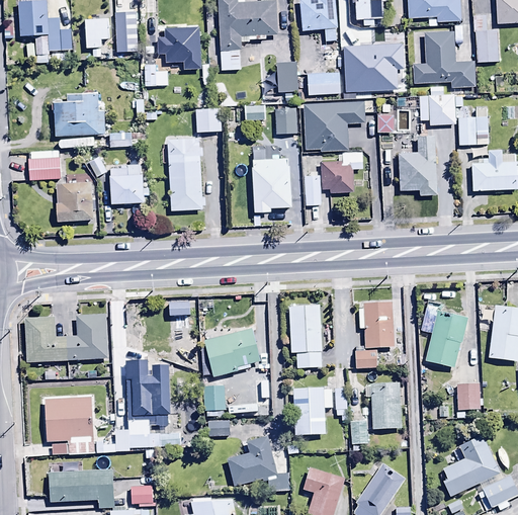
[(48,0),(18,2),(20,35),(34,35),(35,55),(50,54),(50,51),(62,50),(61,31),(50,32),(48,0)]
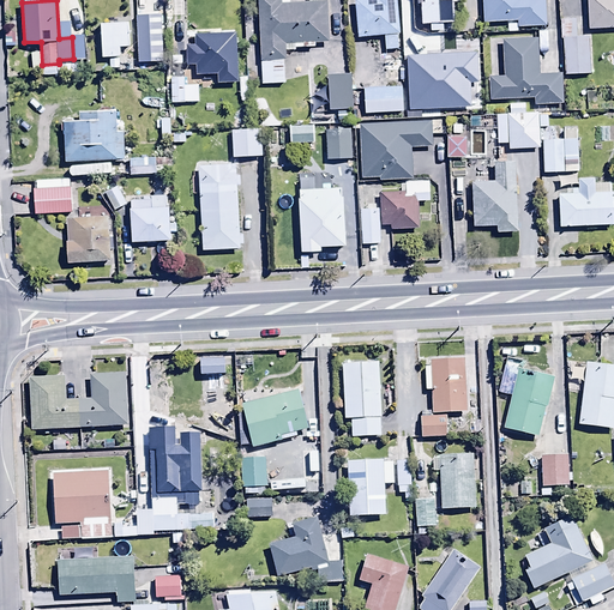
[(258,0),(262,83),(286,83),(284,48),(317,47),(317,41),(330,40),(329,1),(325,1),(325,0),(308,0),(308,2),(292,2),(292,0),(258,0)]
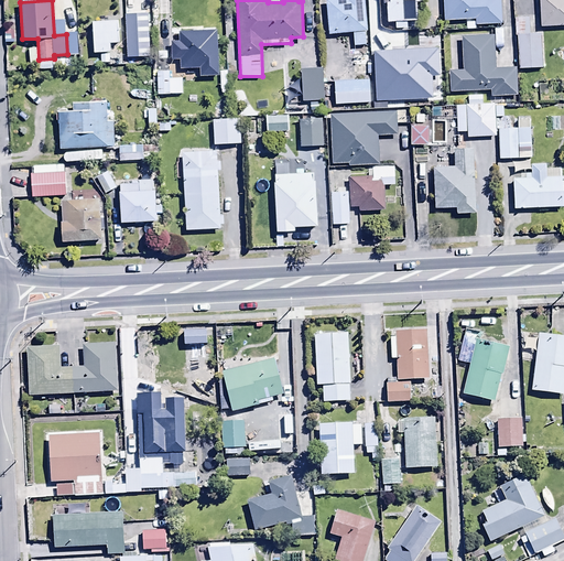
[(369,43),(364,0),(327,0),(331,34),(353,32),(354,45),(369,43)]
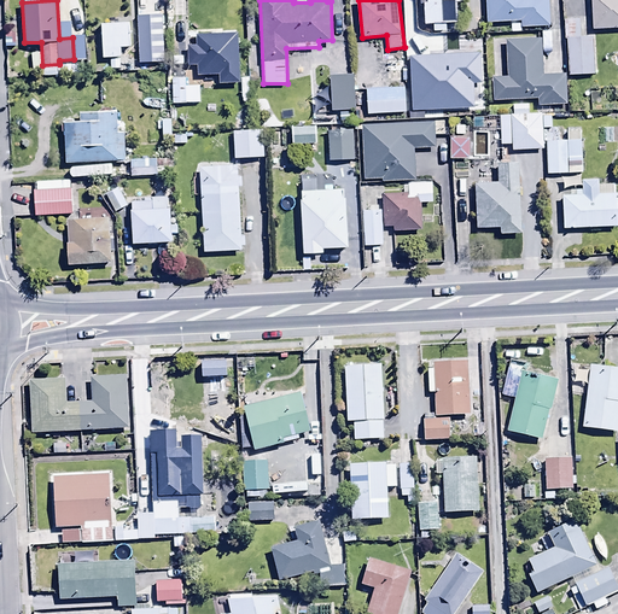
[(429,0),(425,1),(426,23),(436,23),(436,29),(445,29),(445,22),(459,22),(458,1),(460,1),(460,0),(429,0)]
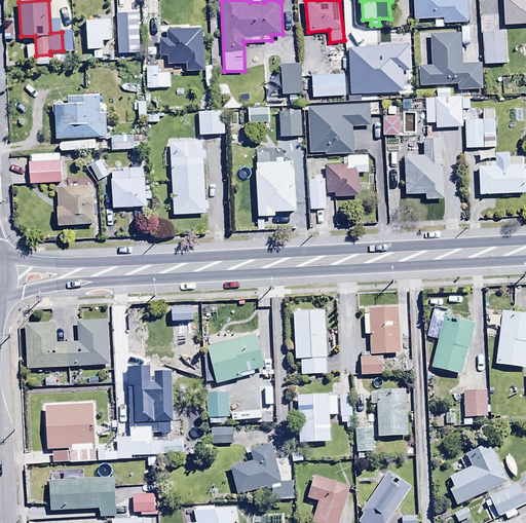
[(413,0),(415,19),(443,17),(444,23),(470,22),(467,0),(413,0)]
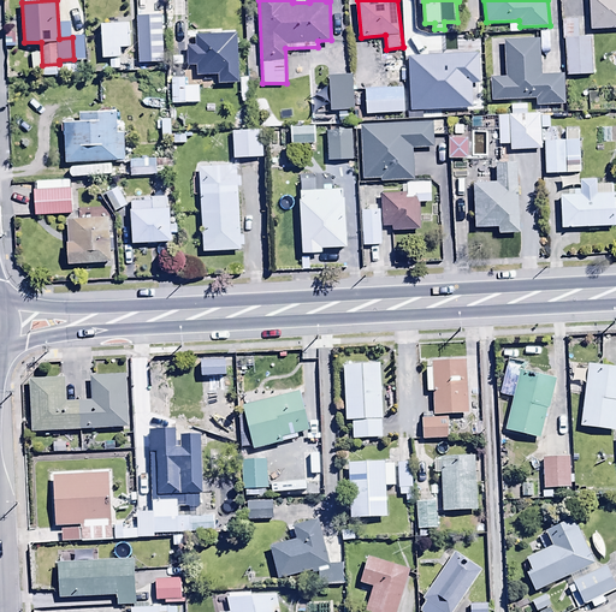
[(587,0),(591,28),(615,25),(615,0),(587,0)]
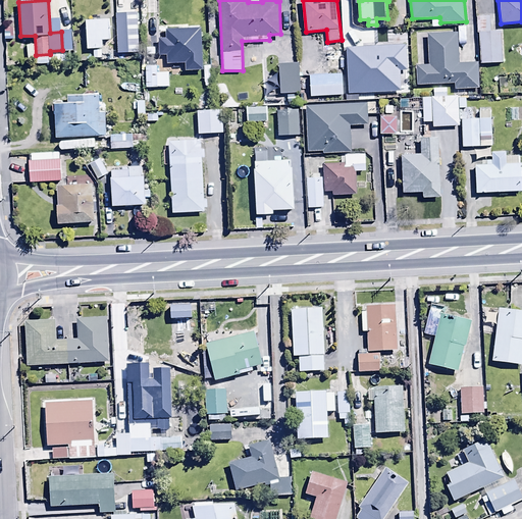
[(111,17),(87,17),(88,48),(103,48),(103,39),(111,39),(111,17)]
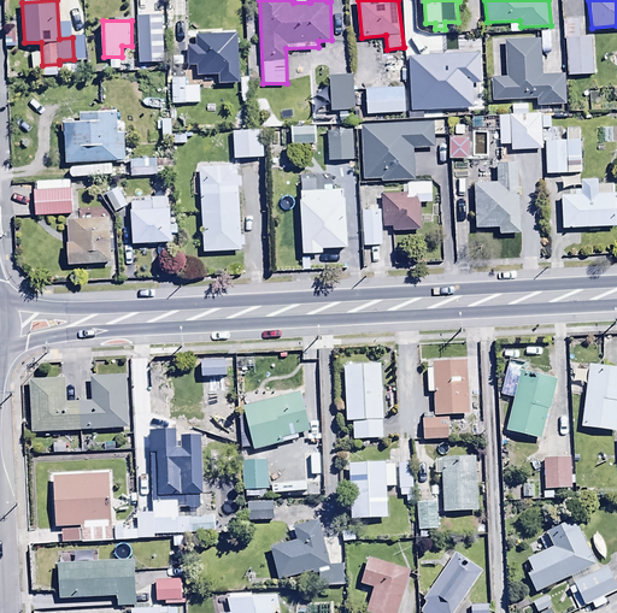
[(240,80),(238,31),(197,33),(197,42),(188,43),(189,64),(197,64),(197,72),(219,71),(219,81),(240,80)]
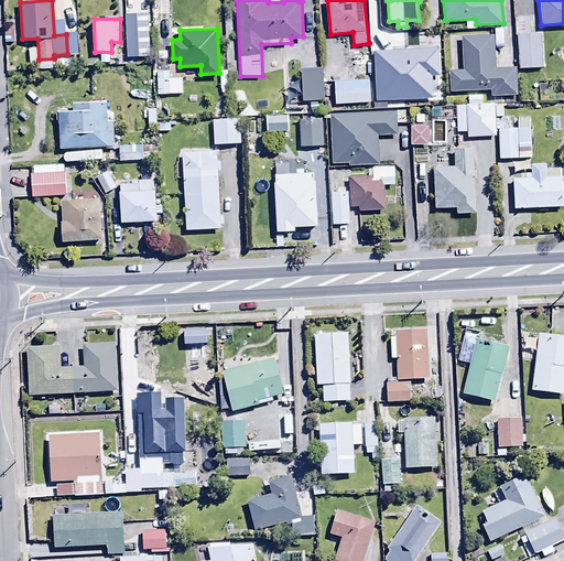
[(540,33),(518,34),(520,67),(542,66),(540,33)]
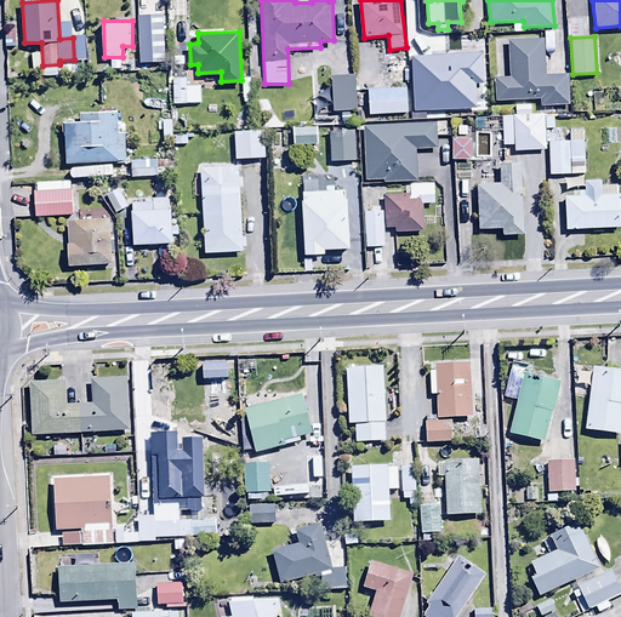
[(546,74),(545,38),(508,39),(510,75),(496,76),(497,100),(541,97),(541,104),(569,103),(569,74),(546,74)]
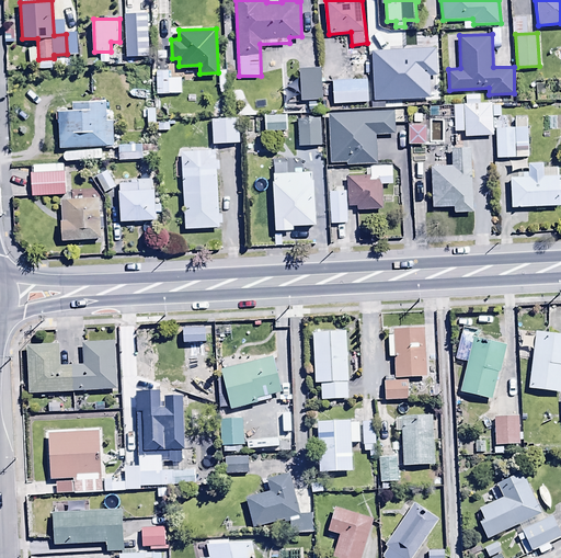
[(443,95),(443,66),(426,66),(426,57),(420,57),(420,71),(427,71),(427,95),(443,95)]
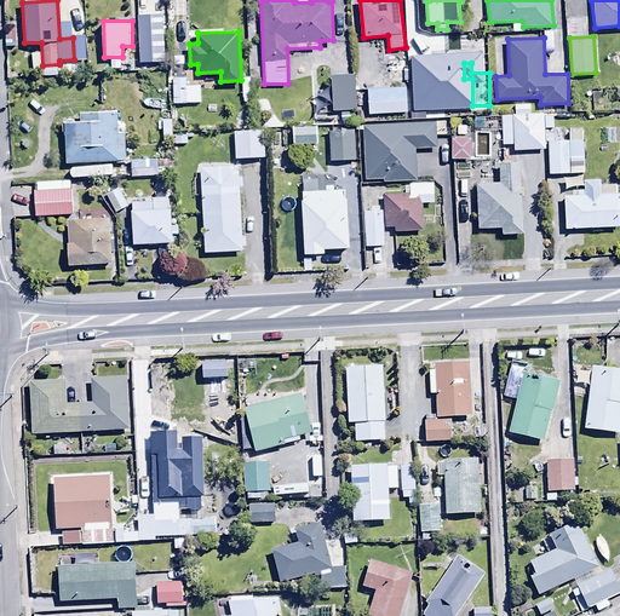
[(359,110),(356,73),(331,74),(333,111),(359,110)]
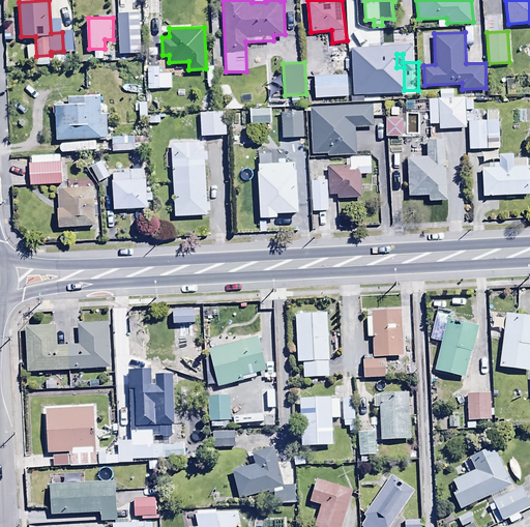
[(171,65),(148,65),(148,88),(172,87),(171,65)]
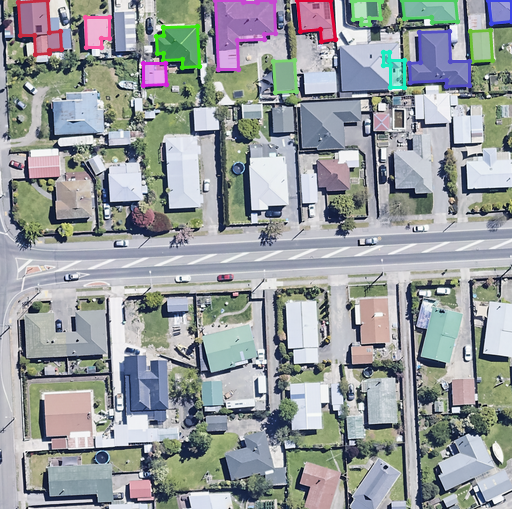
[(337,70),(303,72),(305,94),(338,92),(337,70)]
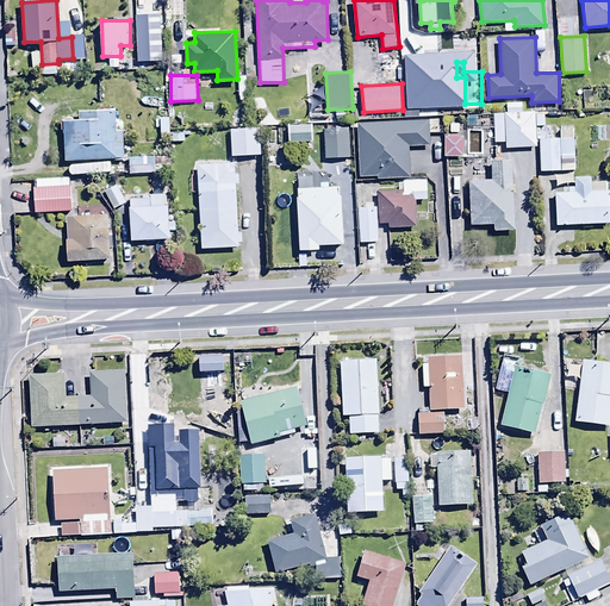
[(505,102),(505,112),(522,112),(522,101),(505,102)]
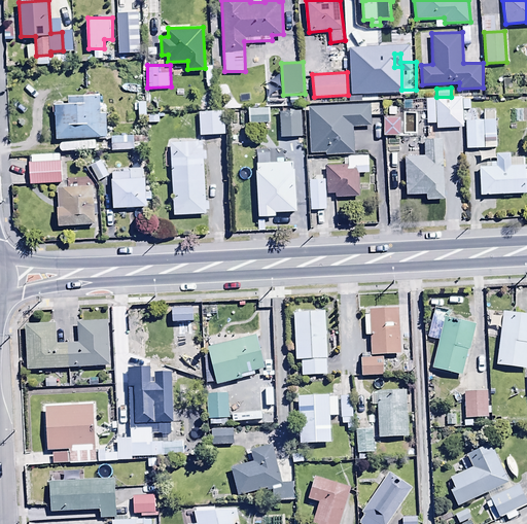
[(56,104),(57,139),(107,136),(105,112),(101,112),(100,93),(69,95),(70,103),(56,104)]
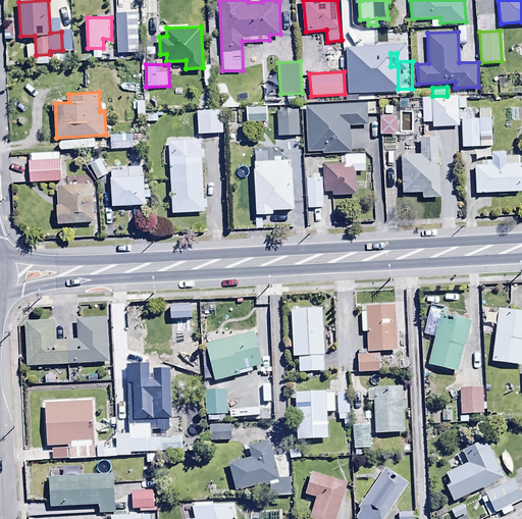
[(433,121),(433,126),(459,125),(459,108),(467,108),(466,95),(447,96),(432,96),(401,98),(401,108),(422,107),(423,121),(433,121)]
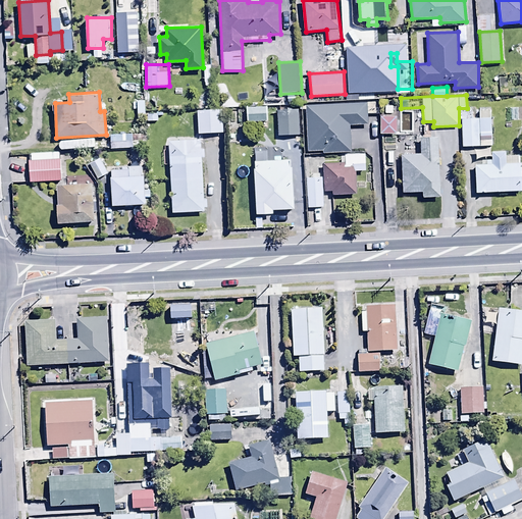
[(184,98),(174,98),(174,108),(194,108),(194,100),(184,100),(184,98)]
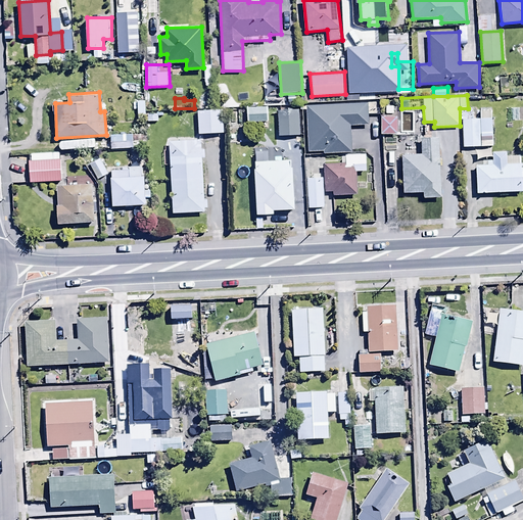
[(146,99),(137,99),(138,119),(146,117),(146,99)]
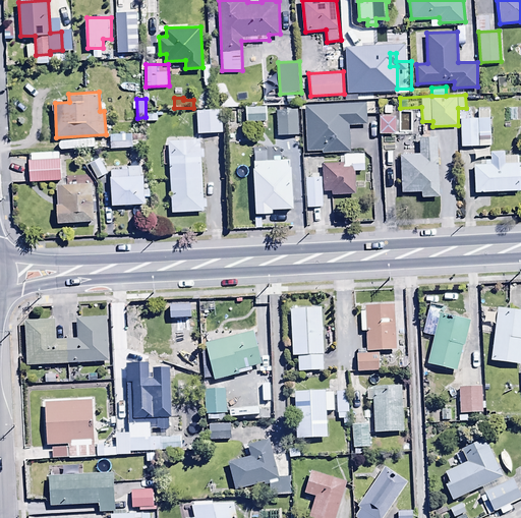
[(375,113),(374,101),(304,105),(307,151),(323,150),(323,152),(352,150),(350,124),(368,123),(368,113),(375,113)]
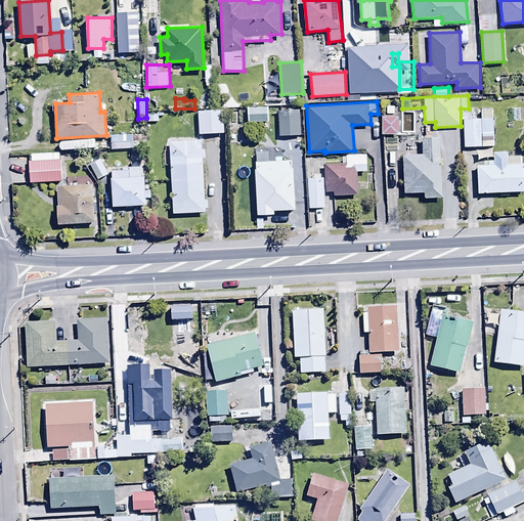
[(269,121),(268,105),(247,105),(248,122),(269,121)]
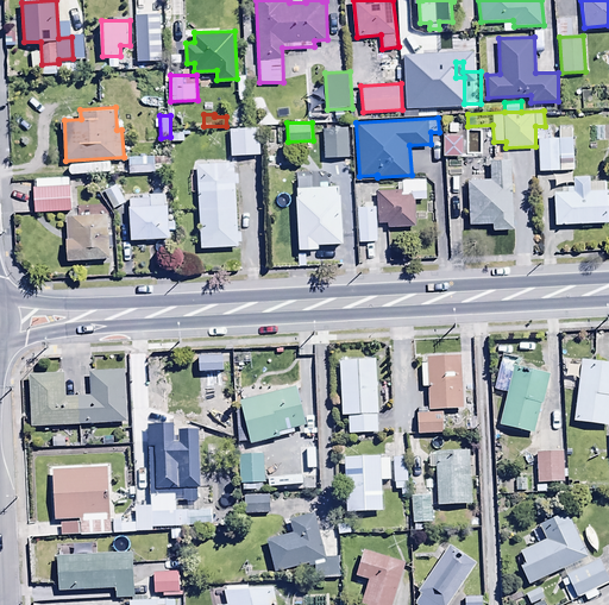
[(259,126),(230,127),(231,155),(261,153),(259,126)]
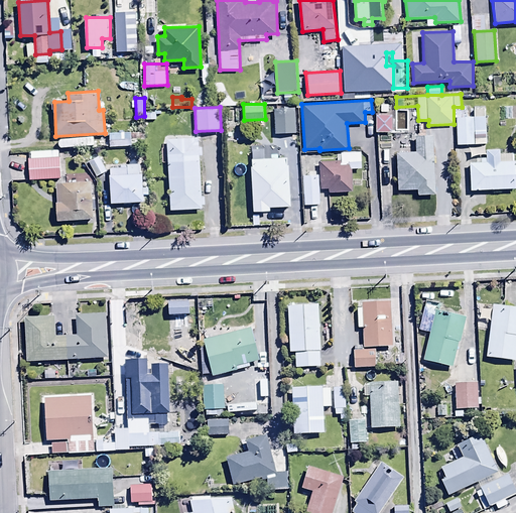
[(296,132),(295,107),(273,107),(274,133),(296,132)]
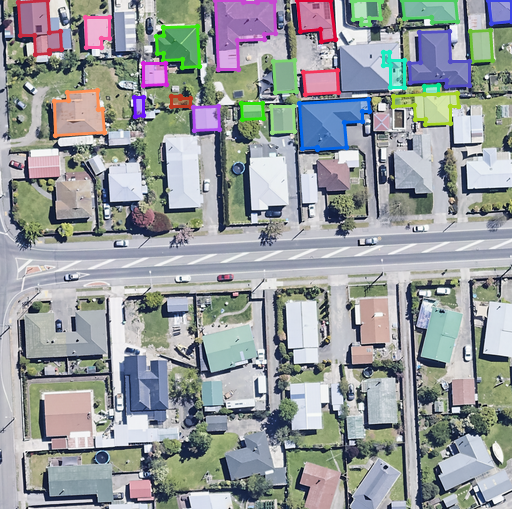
[(470,114),(453,115),(454,142),(483,141),(482,107),(469,107),(470,114)]
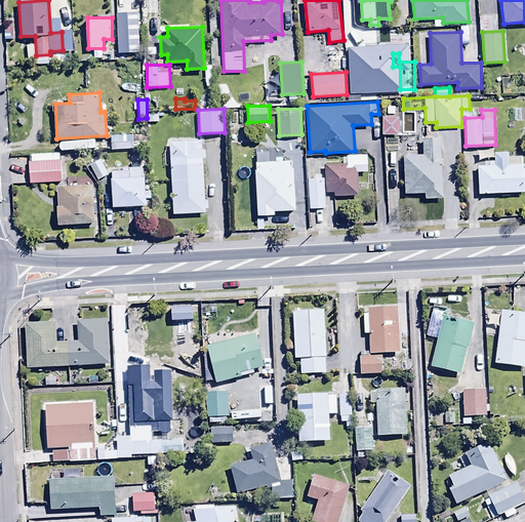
[(399,133),(399,116),(382,116),(382,133),(399,133)]
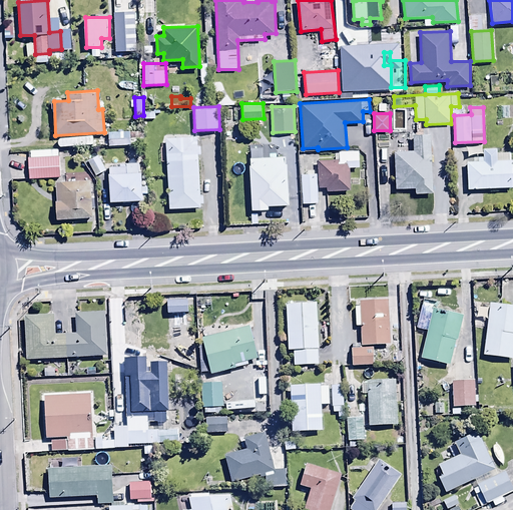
[(108,130),(109,145),(131,145),(131,130),(108,130)]
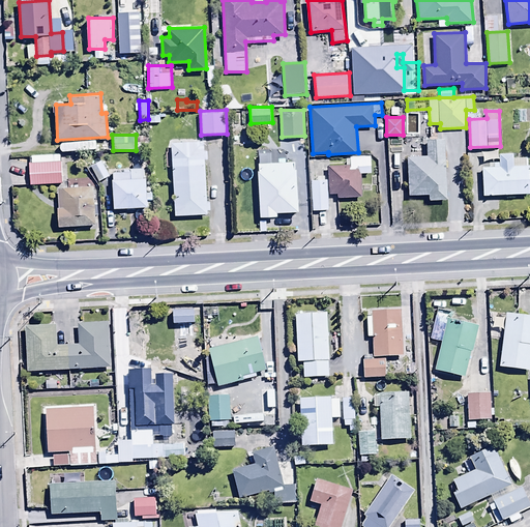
[(446,199),(445,138),(428,138),(429,156),(408,157),(409,195),(430,195),(430,199),(446,199)]
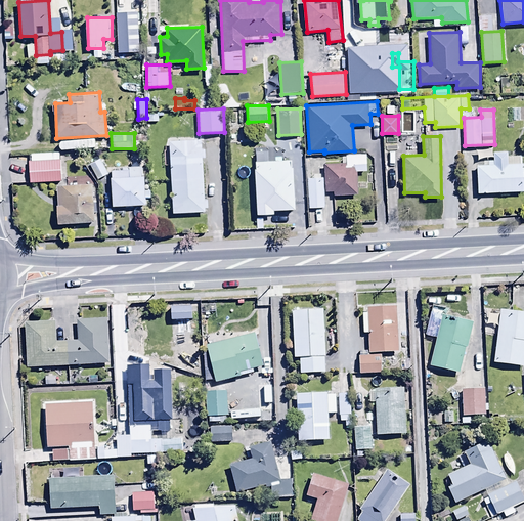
[(169,140),(173,213),(205,211),(201,138),(169,140)]
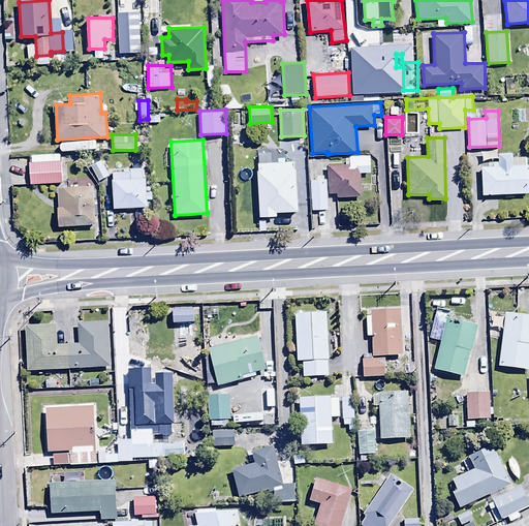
[(29,154),(30,184),(62,182),(61,172),(65,172),(64,160),(58,160),(58,152),(29,154)]
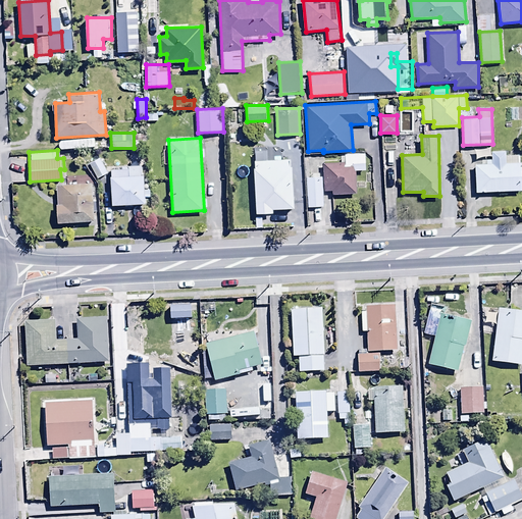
[(475,163),(476,192),(521,190),(521,172),(521,161),(520,161),(520,154),(507,154),(507,150),(491,151),(491,159),(483,159),(483,163),(475,163)]
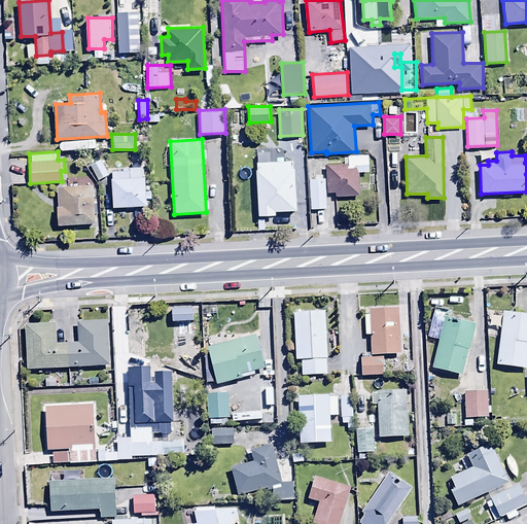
[(326,178),(310,179),(311,209),(327,208),(326,193),(335,191),(335,197),(360,196),(359,172),(370,172),(369,153),(348,154),(348,158),(345,158),(345,163),(326,164),(326,178)]
